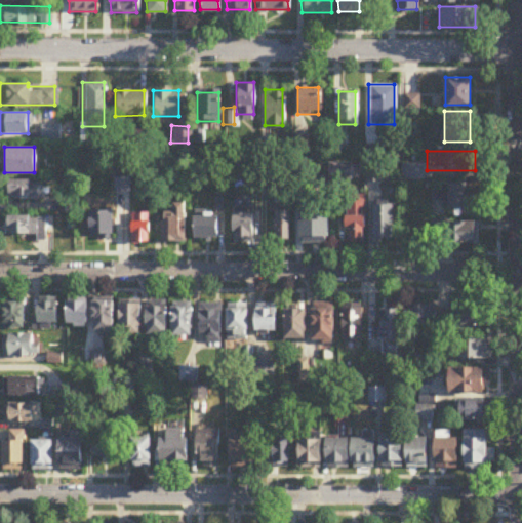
[(380,180),(380,163),(363,163),(363,180),(380,180)]
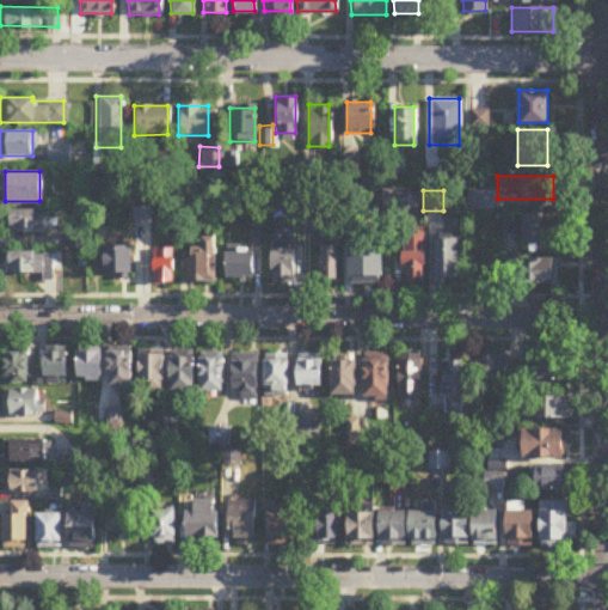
[(466,208),(490,208),(490,190),(466,190),(466,208)]
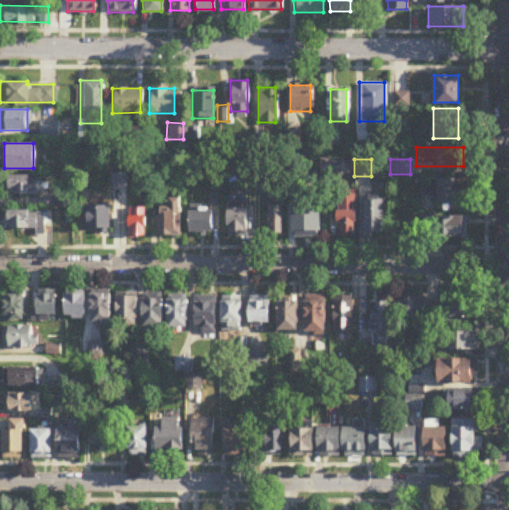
[(107,170),(121,170),(122,183),(107,184),(107,170)]
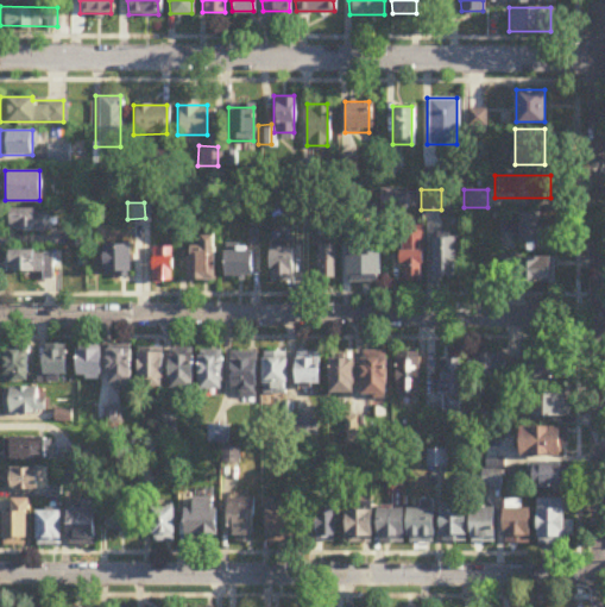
[(518,211),(518,241),(544,241),(544,211),(518,211)]
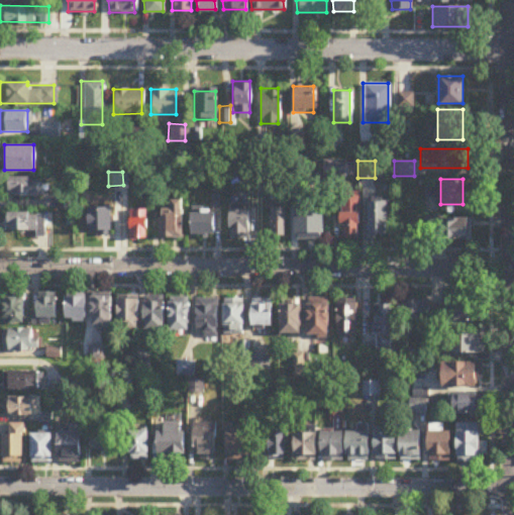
[(5,182),(5,196),(39,196),(39,182),(5,182)]
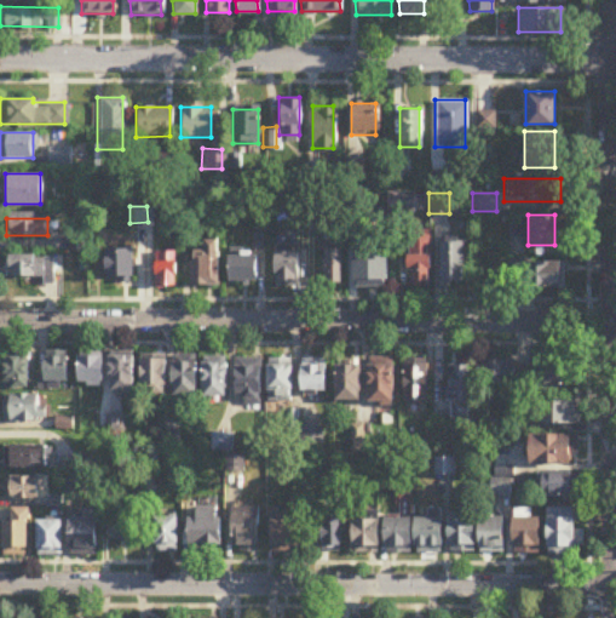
[(352,286),(385,286),(385,227),(352,227),(352,286)]
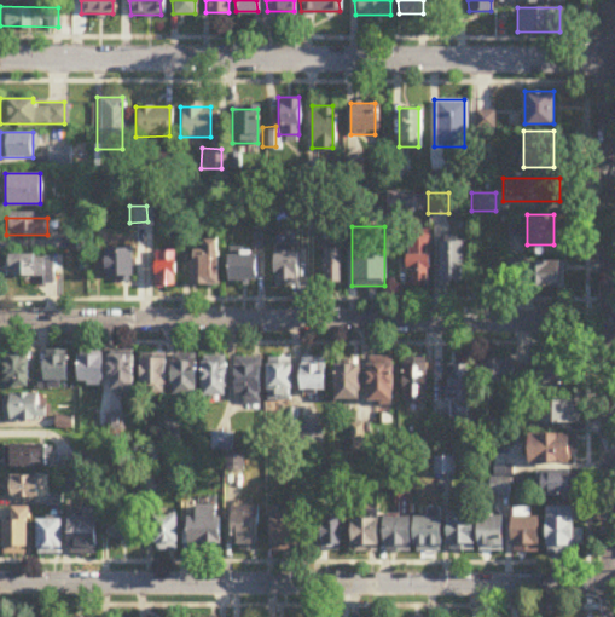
[(406,284),(428,284),(428,228),(406,228),(406,284)]
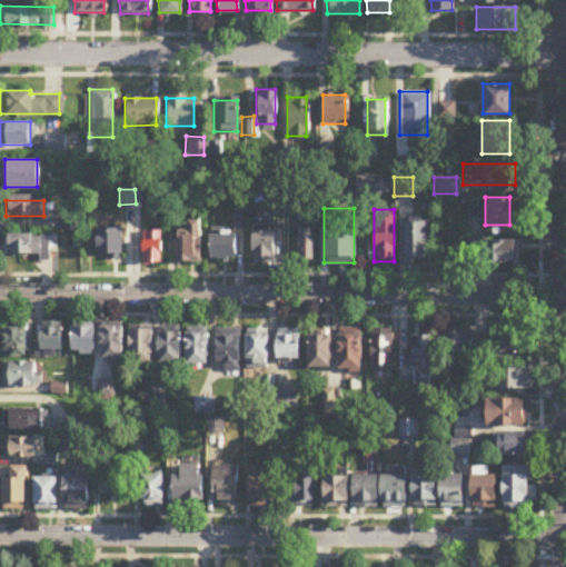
[(227,210),(237,210),(237,226),(227,226),(227,210)]
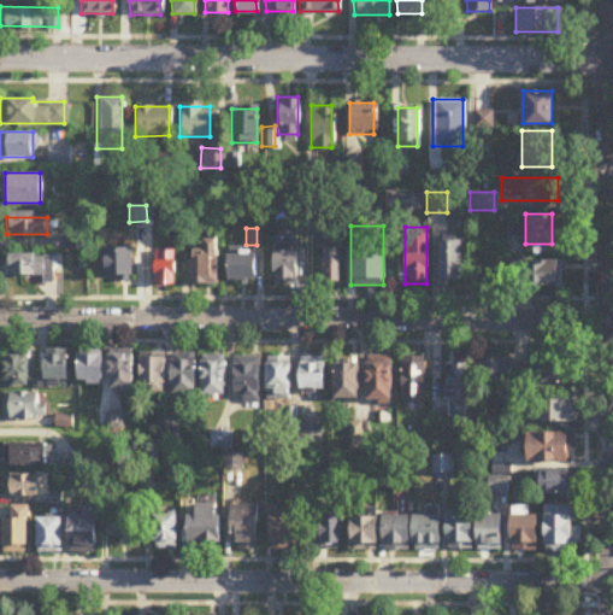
[(214,283),(214,238),(201,238),(201,249),(188,249),(188,283),(214,283)]
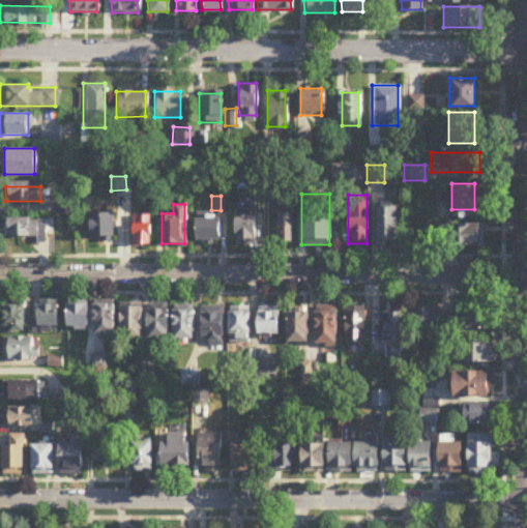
[(397,242),(397,205),(376,205),(376,242),(397,242)]
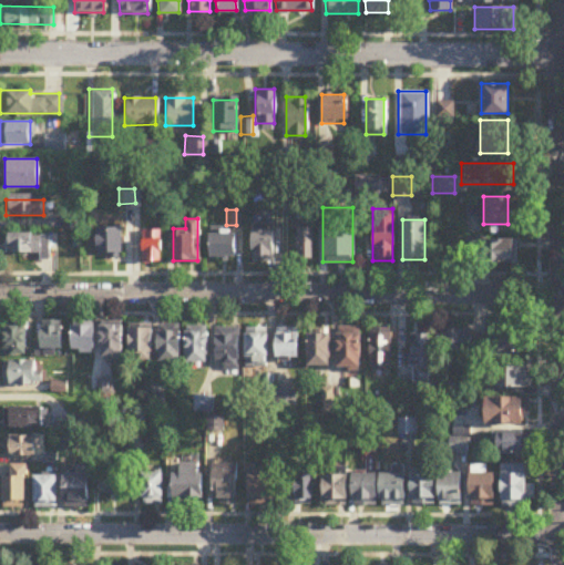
[(310,260),(310,222),(294,222),(294,260),(310,260)]
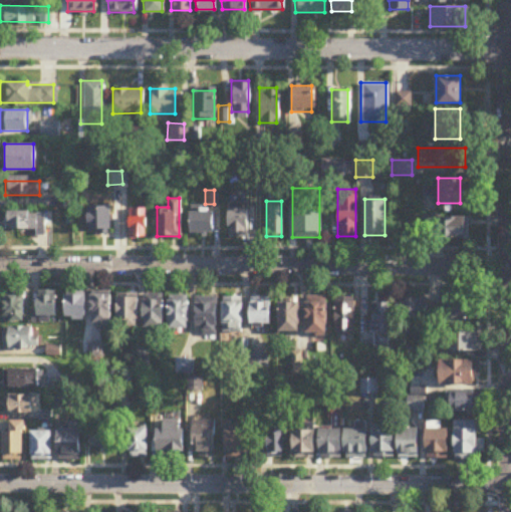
[(247,202),(226,202),(226,238),(247,238),(247,202)]
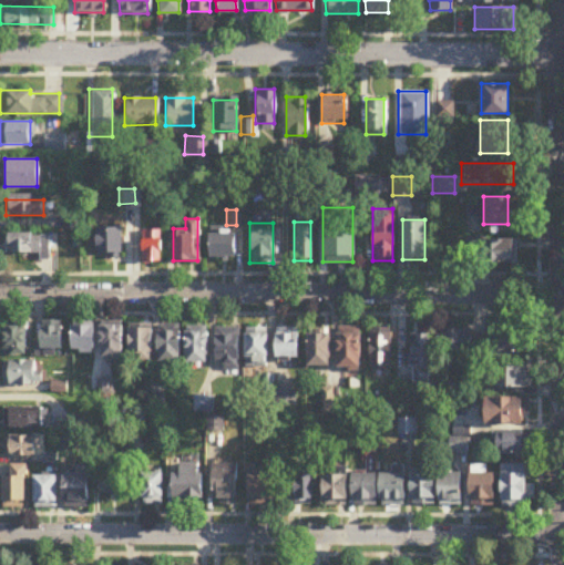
[(119,227),(91,227),(91,258),(119,258),(119,227)]
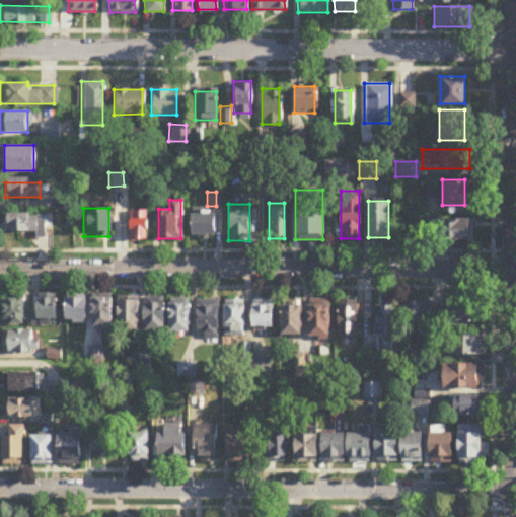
[(213,235),(213,209),(190,209),(190,235),(213,235)]
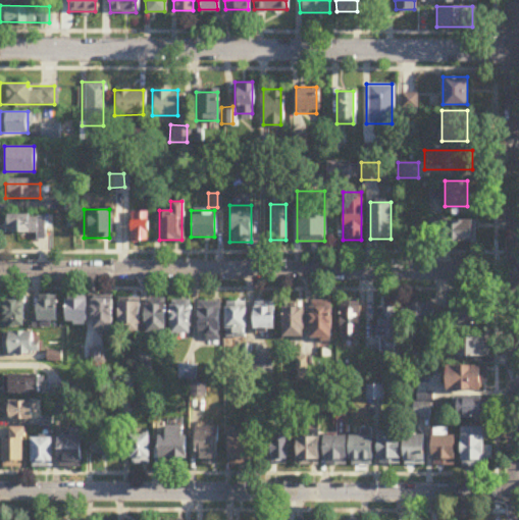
[(146,242),(146,211),(128,211),(128,242),(146,242)]
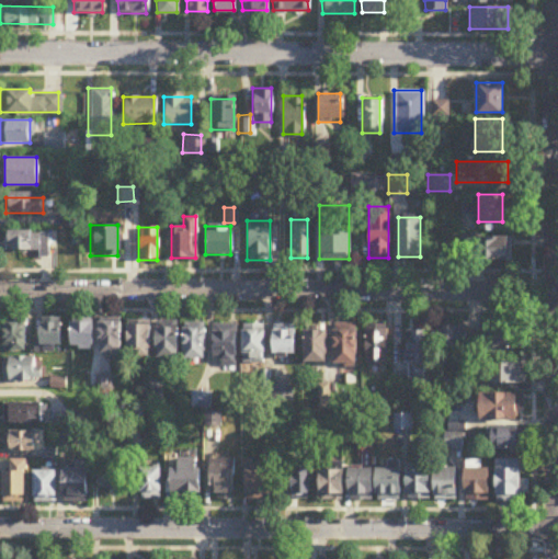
[(47,230),(3,230),(3,250),(36,250),(36,257),(47,257),(47,230)]
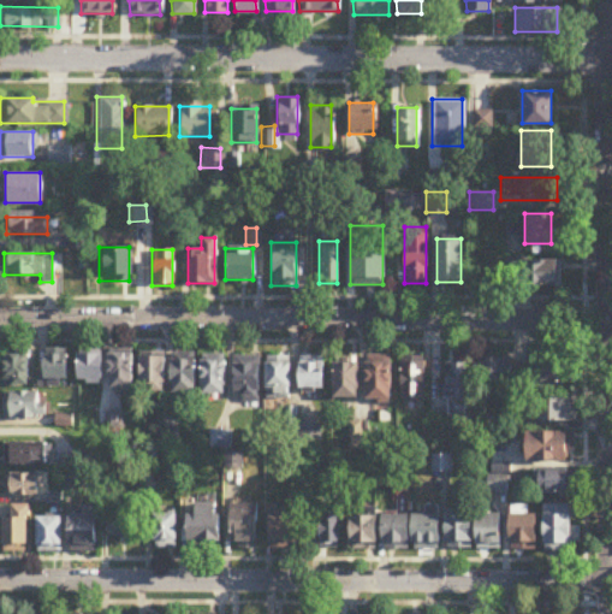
[(558,284),(558,258),(509,258),(509,284),(558,284)]
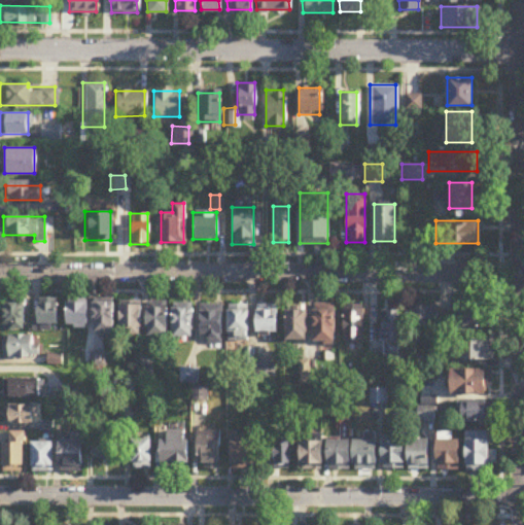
[(58,299),(33,299),(33,328),(58,328),(58,299)]
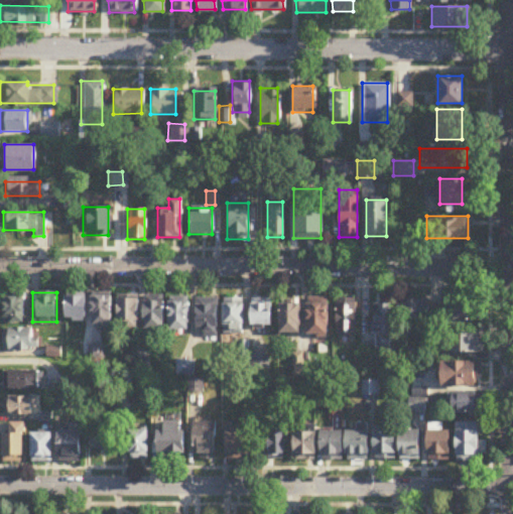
[(0,323),(23,323),(23,295),(0,295),(0,323)]
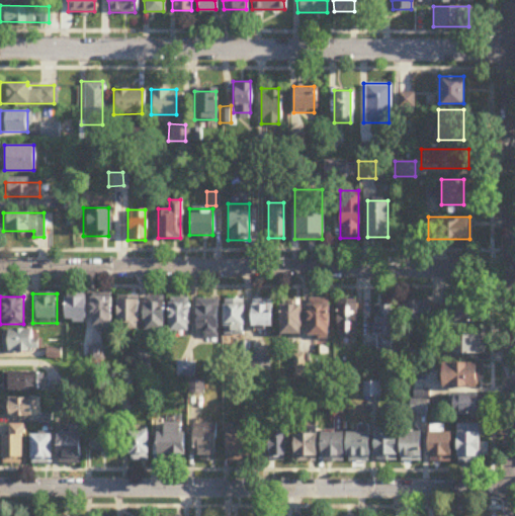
[(85,296),(65,296),(65,321),(85,321),(85,296)]
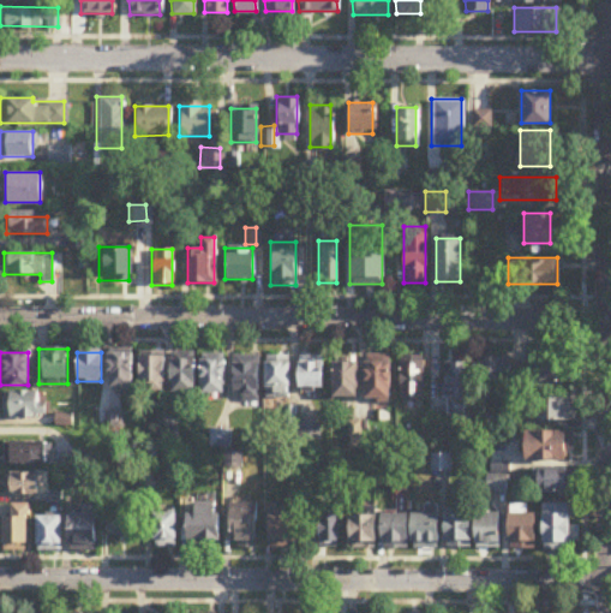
[(131,387),(131,352),(107,352),(107,387),(131,387)]
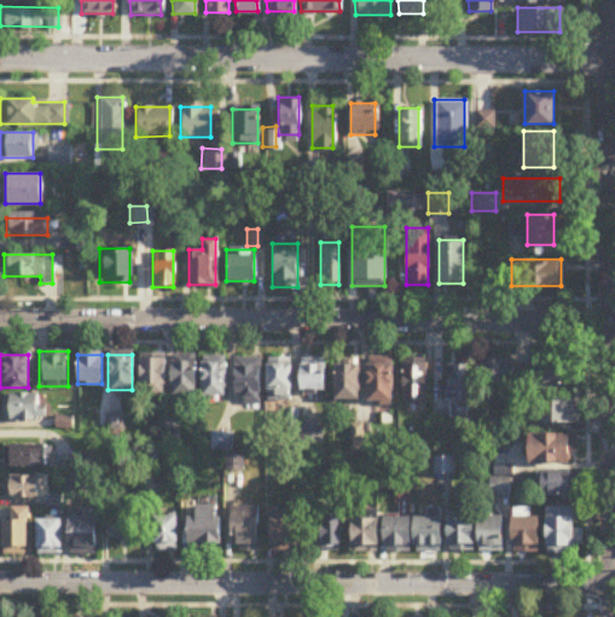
[(164,356),(140,356),(140,392),(164,392),(164,356)]
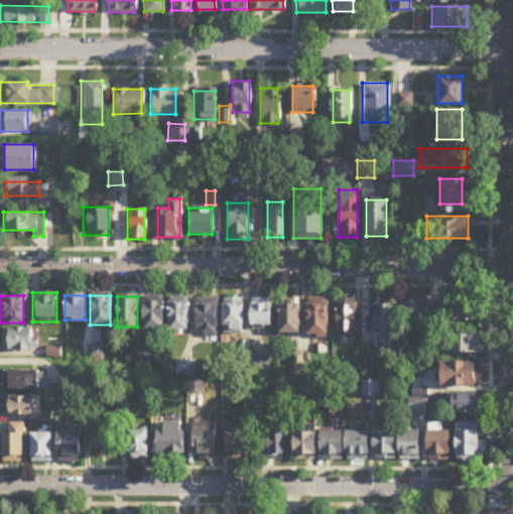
[(143,328),(162,328),(162,296),(143,296),(143,328)]
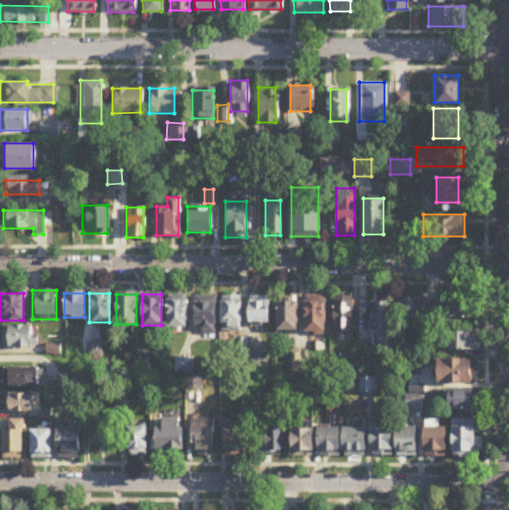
[(194,334),(214,334),(214,295),(194,295),(194,334)]
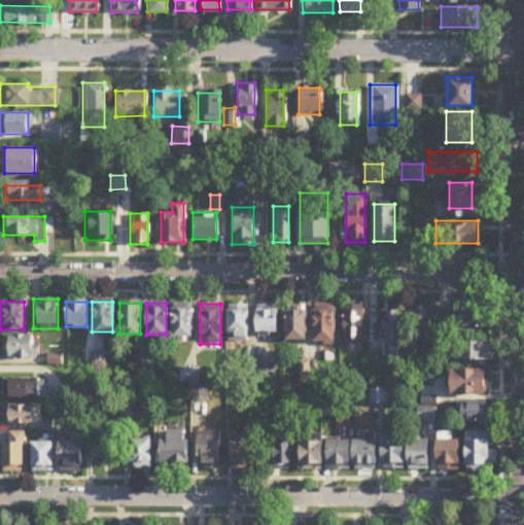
[(226,304),(226,341),(246,341),(246,304),(226,304)]
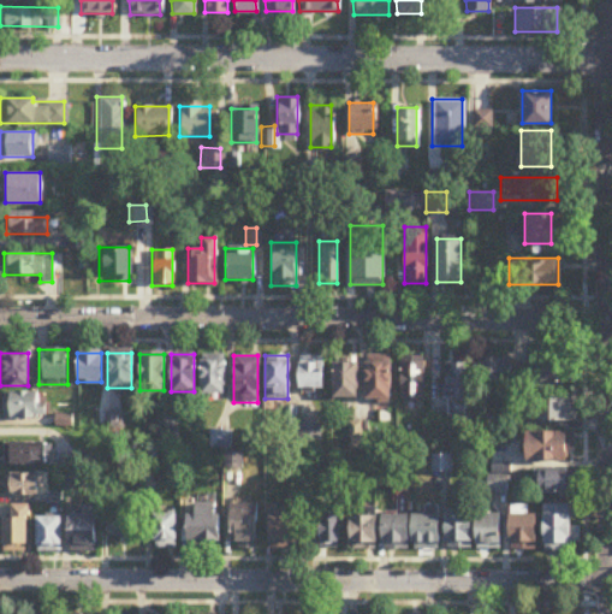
[(298,388),(322,388),(322,355),(298,355),(298,388)]
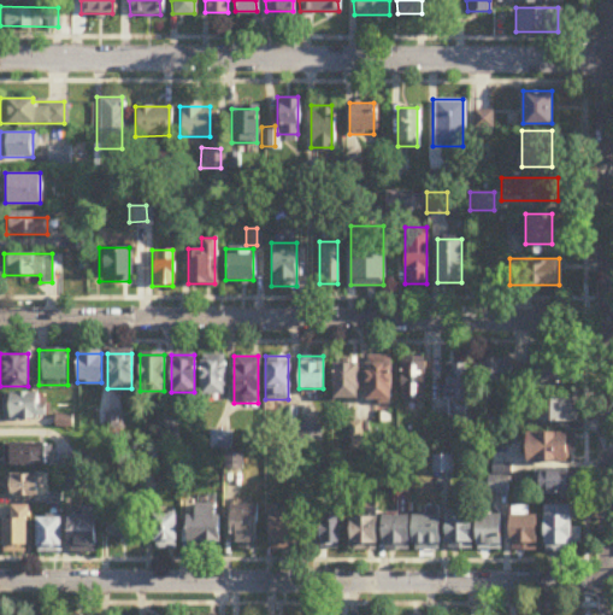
[(365,400),(390,400),(390,356),(376,356),(376,361),(365,361),(365,400)]
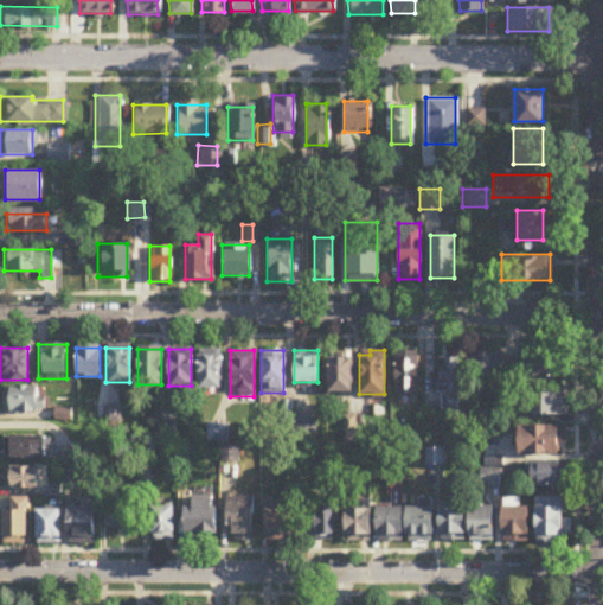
[(415,394),(415,350),(393,350),(393,394),(415,394)]
